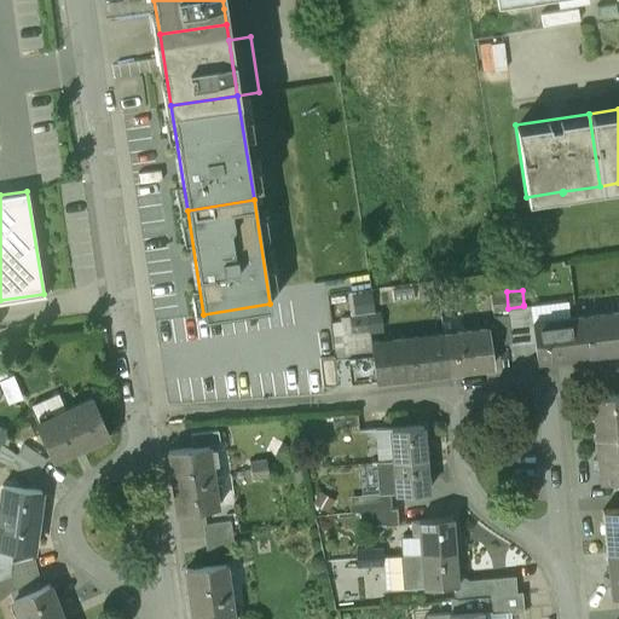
[(507,291),(491,294),(492,310),(507,308),(508,308),(507,291)]
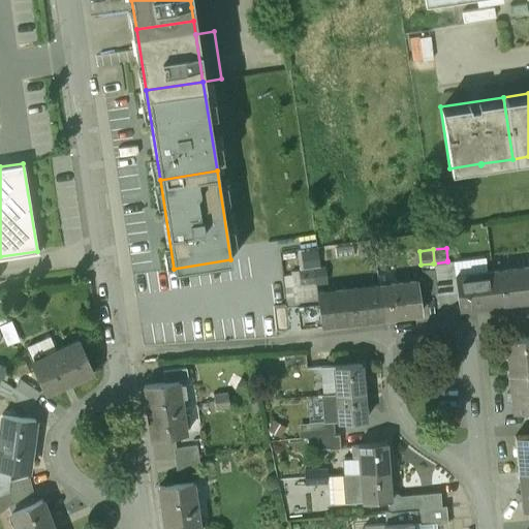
[(434,263),(433,263),(434,269),(437,293),(437,294),(458,292),(456,276),(457,276),(455,259),(447,260),(447,261),(434,263)]
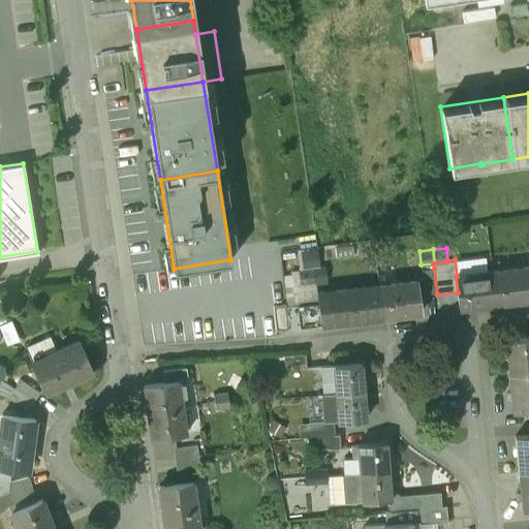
[(528,267),(493,271),(497,304),(528,300),(528,267)]
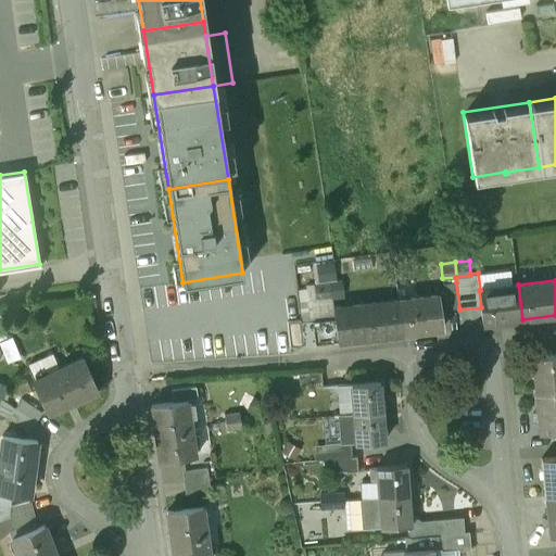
[(327,281),(313,282),(314,299),(329,297),(327,281)]
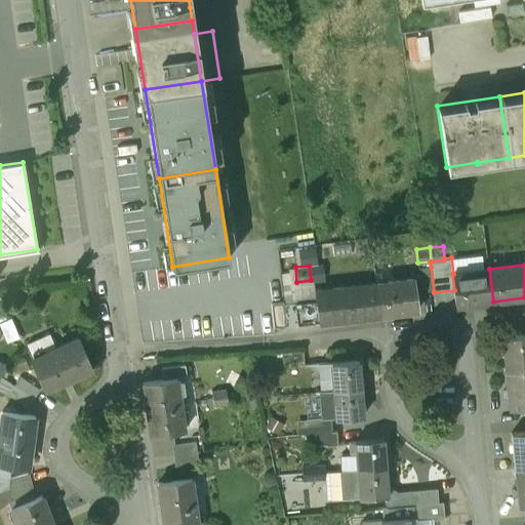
[(431,267),(418,268),(420,292),(434,291),(431,267)]
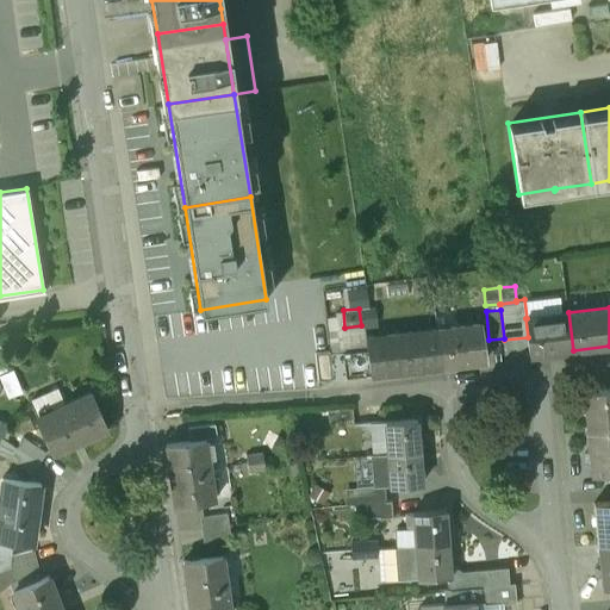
[(527,318),(526,318),(528,337),(530,356),(573,350),(568,312),(527,318)]
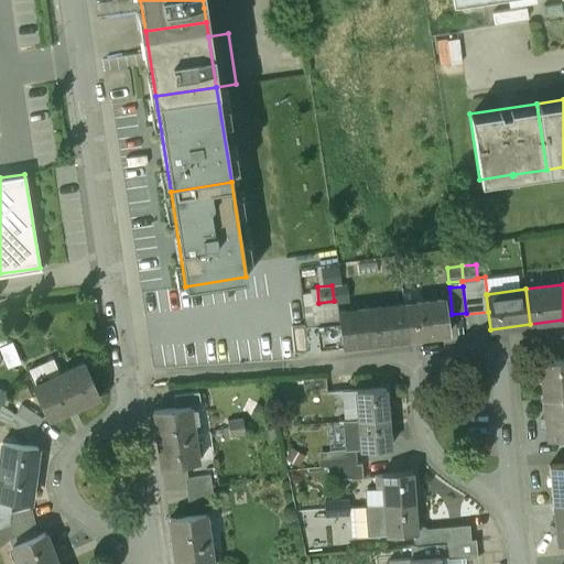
[(444,300),(404,305),(409,338),(448,334),(444,300)]
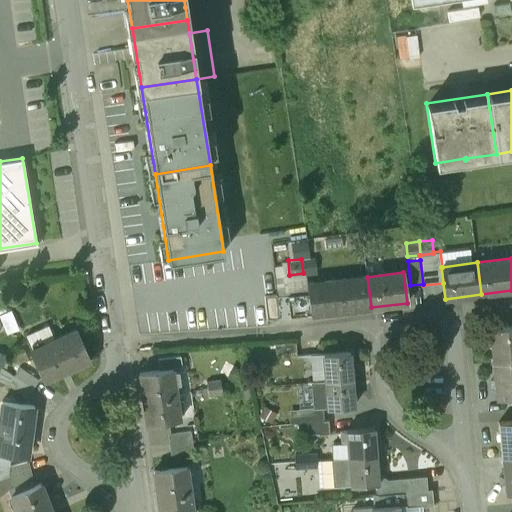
[(367,277),(308,284),(309,293),(312,315),(371,307),(367,277)]
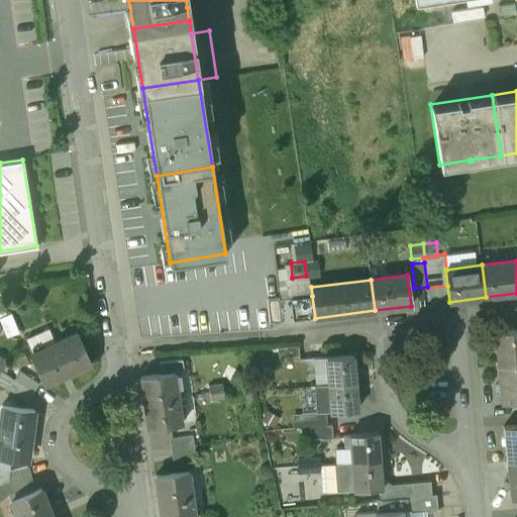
[(312,296),(279,300),(282,321),(282,322),(315,318),(312,296)]
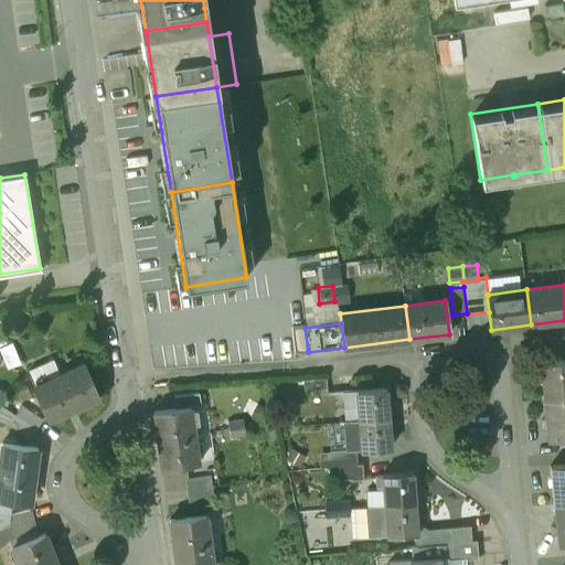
[(305,324),(291,326),(295,353),(308,351),(305,328),(305,324)]
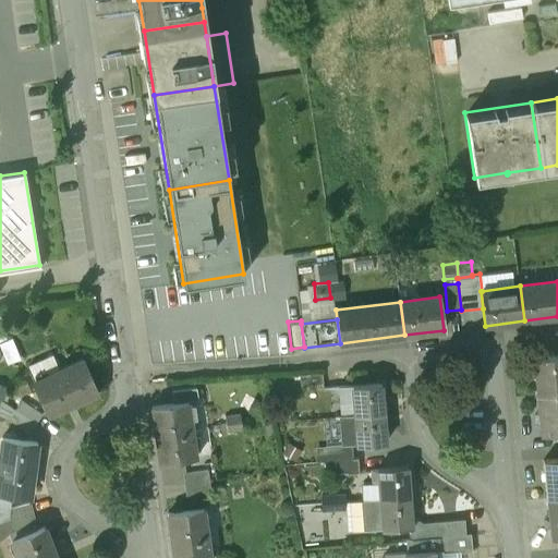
[(557,355),(535,358),(538,396),(557,393),(557,355)]
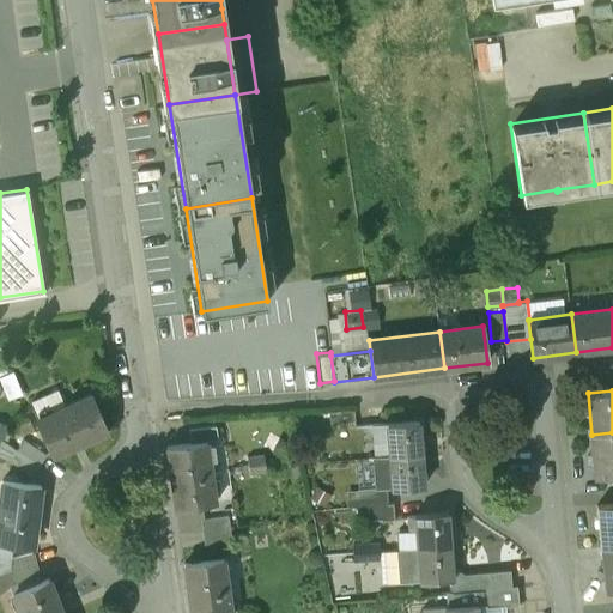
[(91,394),(36,419),(52,455),(107,430),(91,394)]
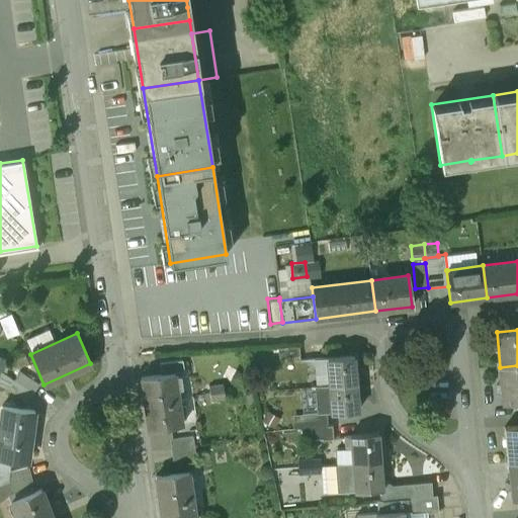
[(298,348),(278,350),(279,360),(299,359),(298,348)]
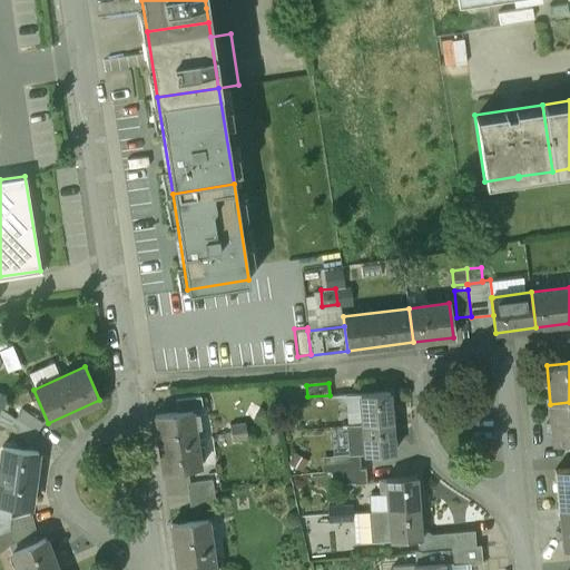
[(389,392),(347,395),(349,412),(361,411),(362,424),(392,422),(389,392)]
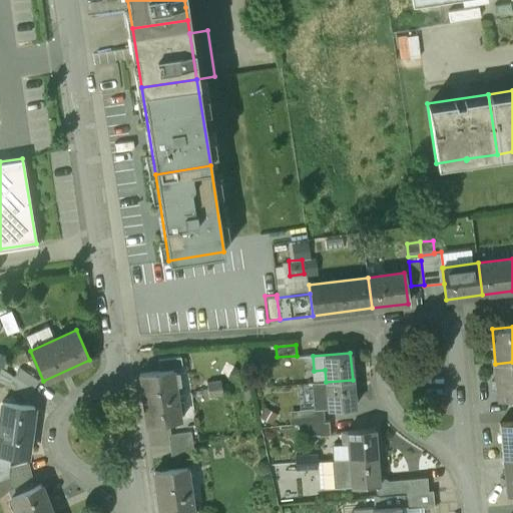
[(180,356),(157,360),(159,371),(172,369),(182,368),(180,356)]
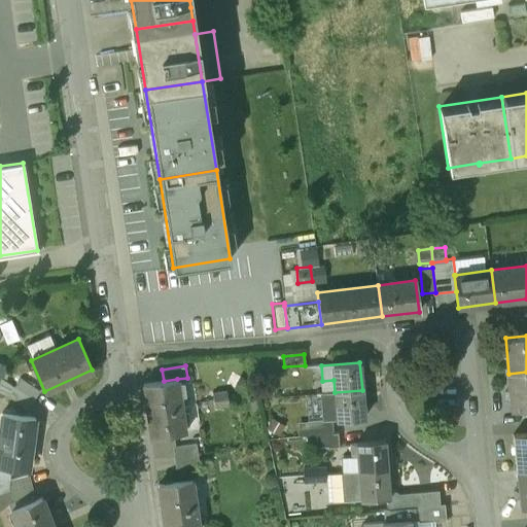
[(526,372),(508,374),(512,411),(526,409),(526,372)]
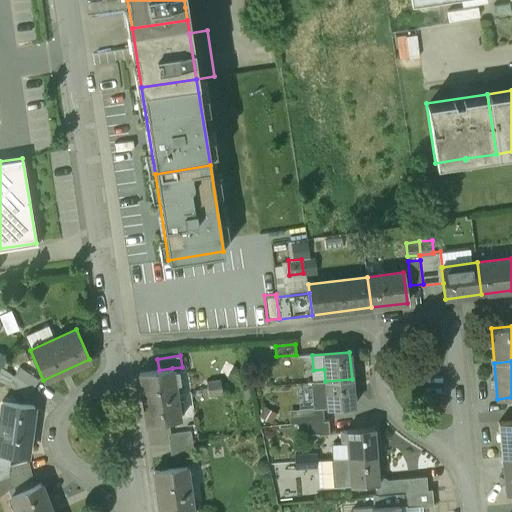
[(37,379),(19,367),(13,375),(32,388),(37,379)]
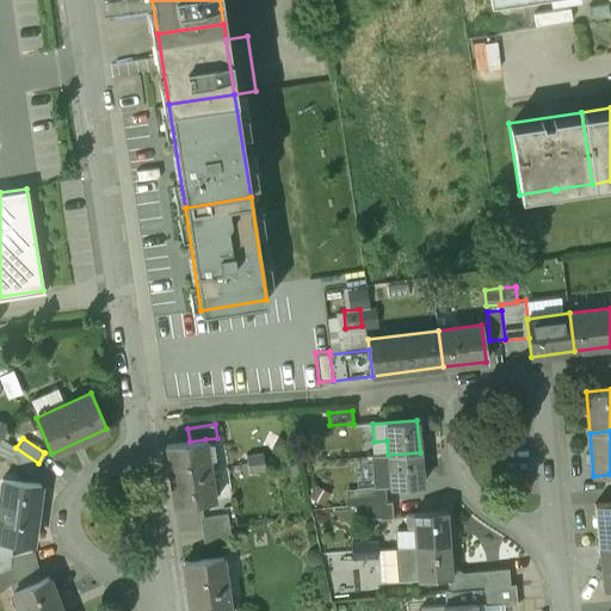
[(190,442),(166,445),(176,505),(214,499),(205,439),(190,442)]
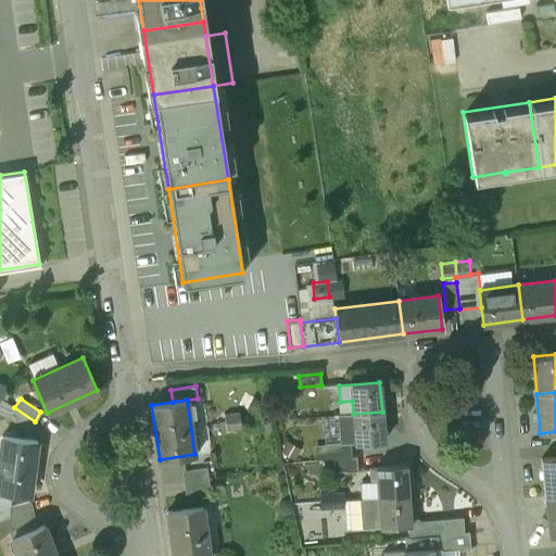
[(35,421),(14,407),(8,417),(28,430),(35,421)]
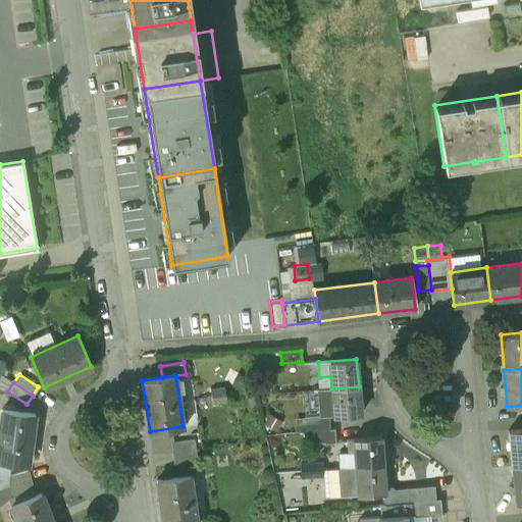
[(331,388),(320,389),(322,417),(333,416),(333,417),(361,415),(359,386),(331,388)]
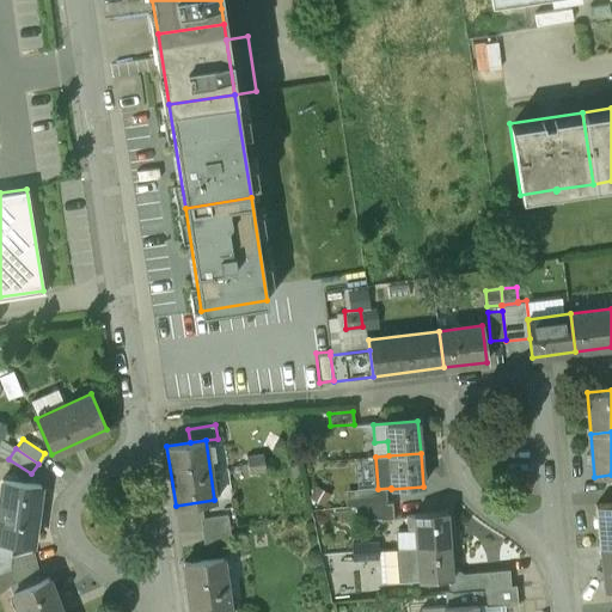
[(265,456),(249,458),(252,478),(268,476),(265,456)]
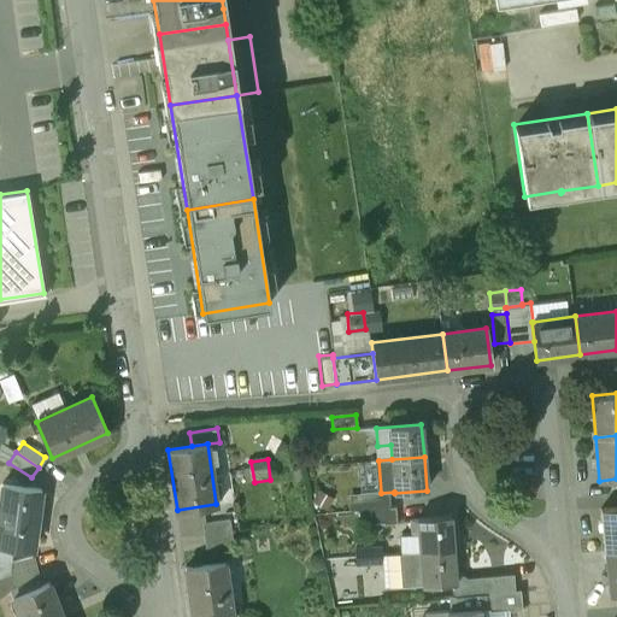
[(41,488),(1,483),(0,492),(0,544),(33,548),(41,488)]
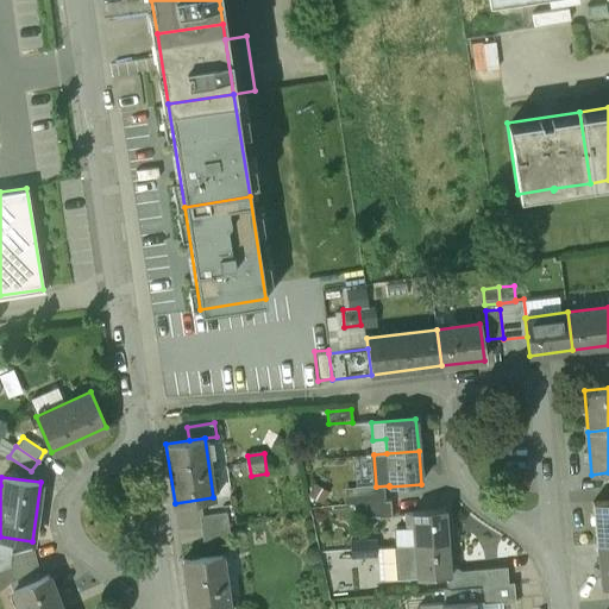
[(608,501),(594,503),(598,545),(608,542),(608,501)]
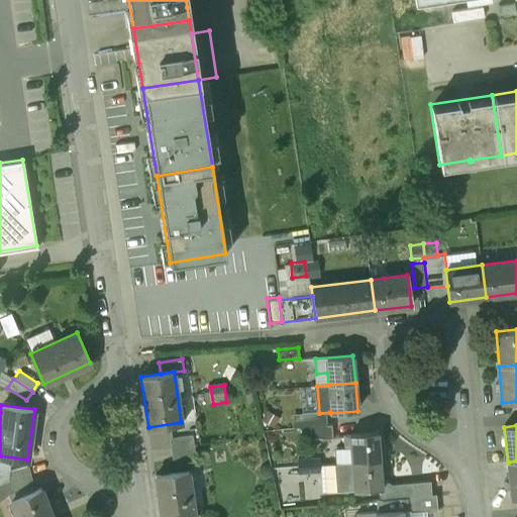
[(378,432),(345,435),(347,449),(350,449),(352,462),(380,460),(378,432)]
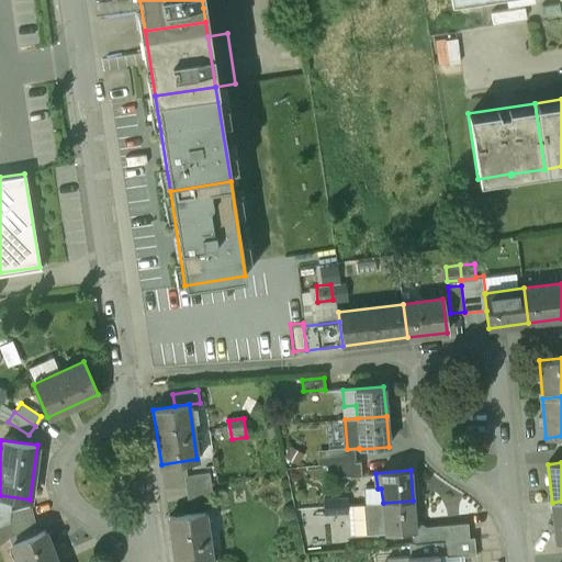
[(209,473),(184,476),(187,489),(211,484),(209,473)]
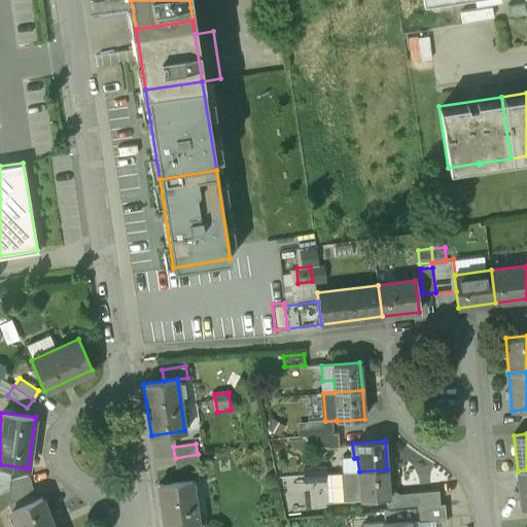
[(198,454),(175,458),(176,468),(199,465),(198,454)]
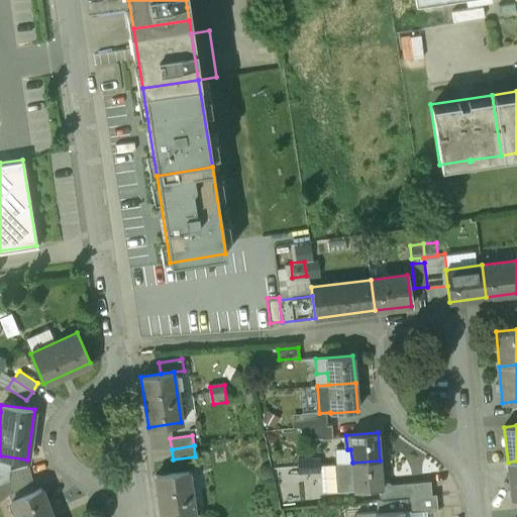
[(380,460),(352,462),(354,490),(383,488),(380,460)]
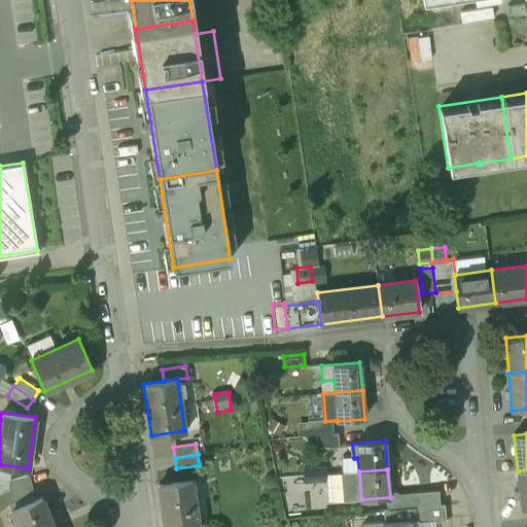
[(526,469),(518,471),(521,507),(526,506),(526,469)]
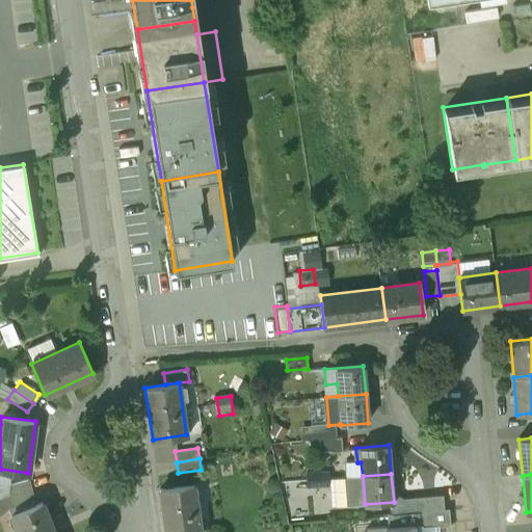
[(346,477),(329,478),(329,485),(331,508),(365,504),(363,476),(346,477)]
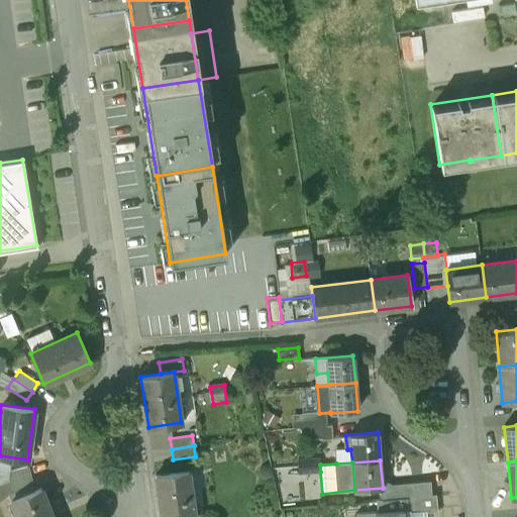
[(27,466),(6,471),(8,481),(30,476),(27,466)]
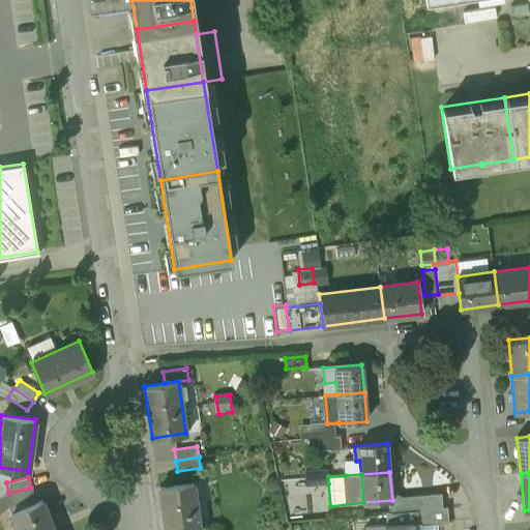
[(199,529),(193,482),(158,488),(165,529),(199,529)]
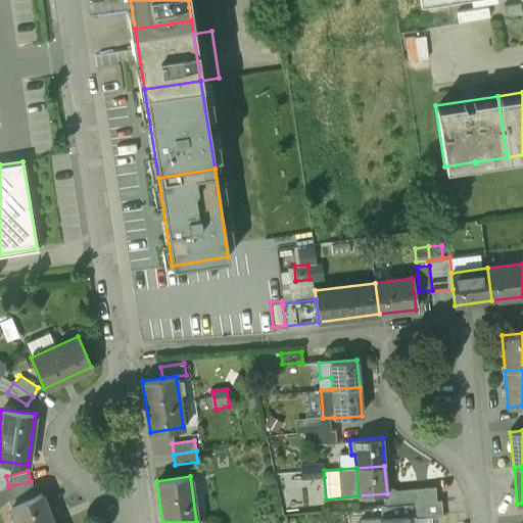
[(31,481),(8,486),(11,497),(33,491),(31,481)]
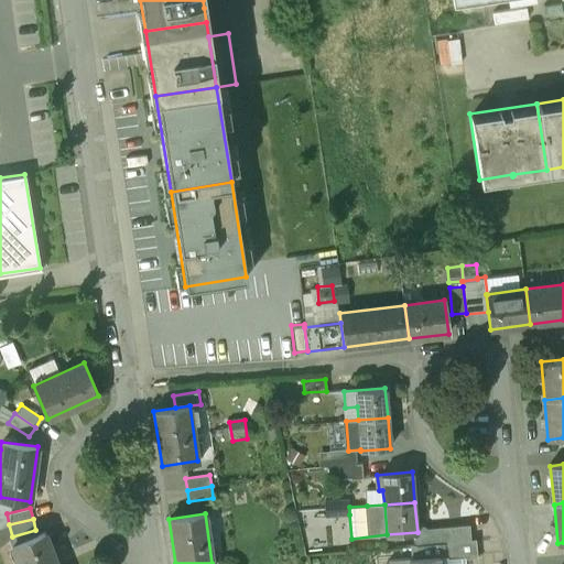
[(441,524),(441,542),(475,541),(474,523),(441,524)]
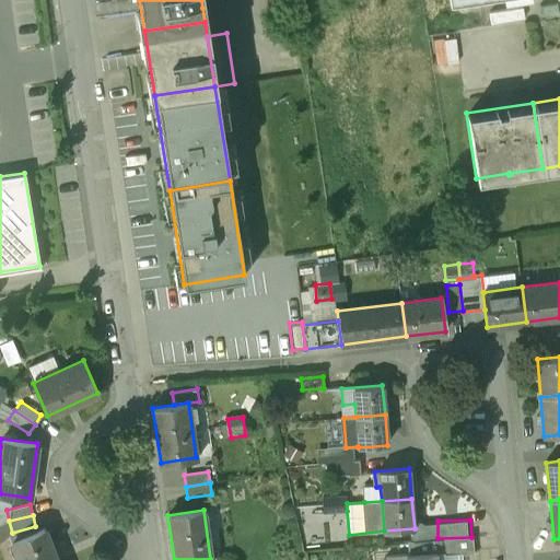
[(56,559),(44,529),(10,543),(16,559),(56,559)]
